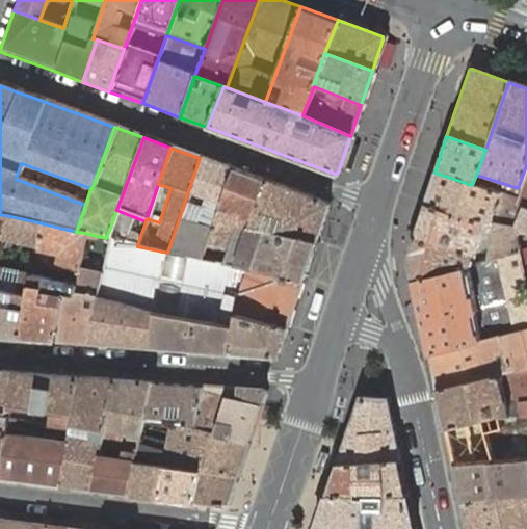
[(232,169),(200,158),(167,253),(177,255),(200,260),(217,205),(219,205),(232,169)]
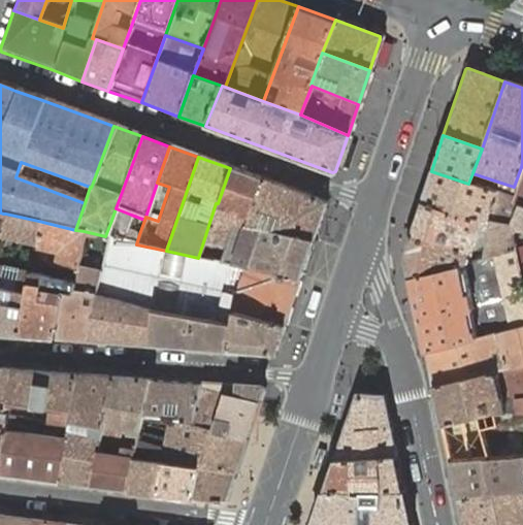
[(522,159),(522,162),(521,167),(514,187),(511,197),(508,204),(516,206),(522,208),(522,159)]
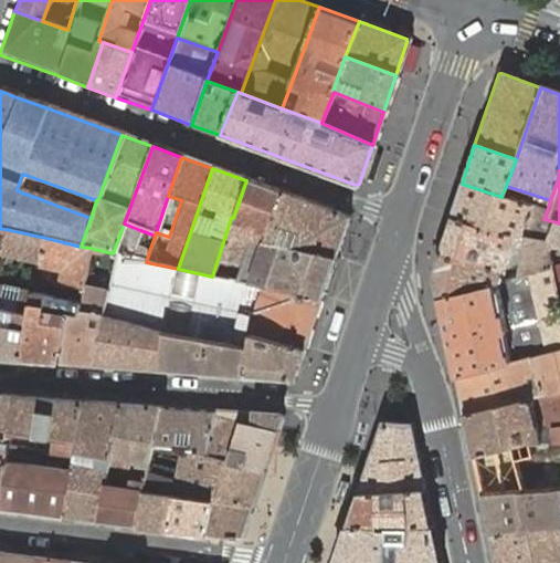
[(278,194),(246,180),(233,218),(231,218),(212,277),(249,284),(261,243),(266,229),(278,194)]
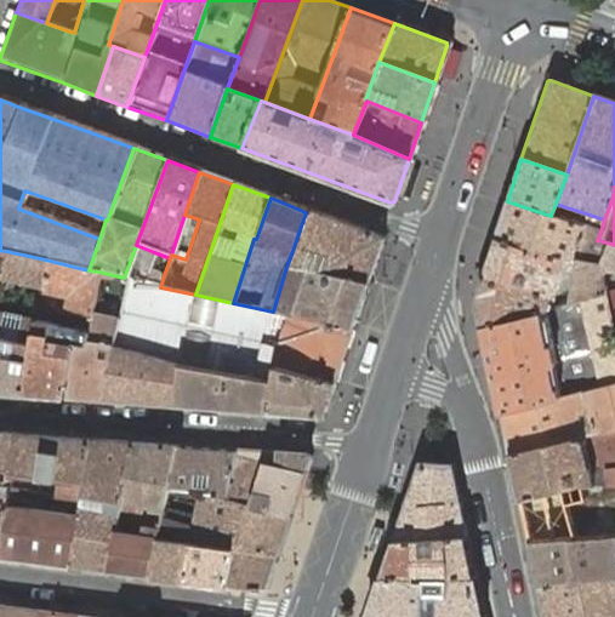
[(569,261),(581,226),(551,216),(507,201),(494,239),(535,253),(563,260),(569,261)]
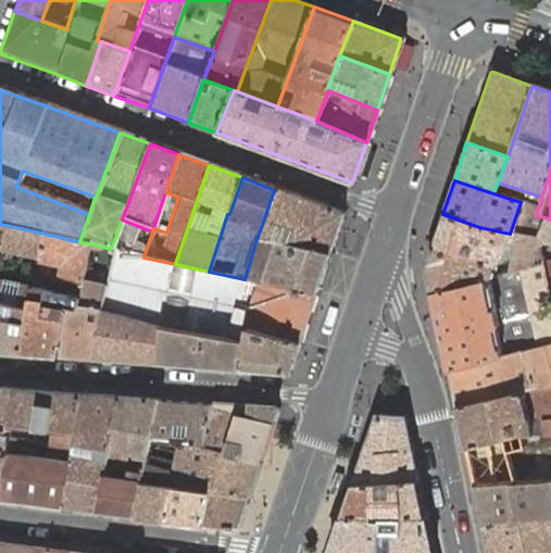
[(521,202),(538,208),(541,197),(498,183),(493,193),(521,202)]
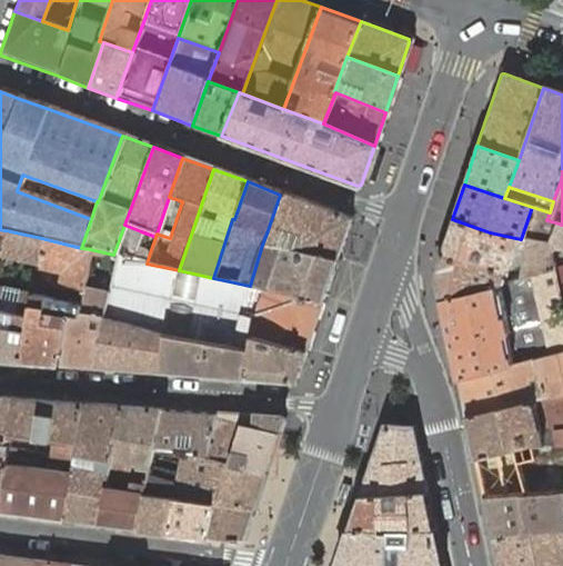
[(347,218),(280,195),(268,230),(262,245),(334,260),(348,221),(347,218)]
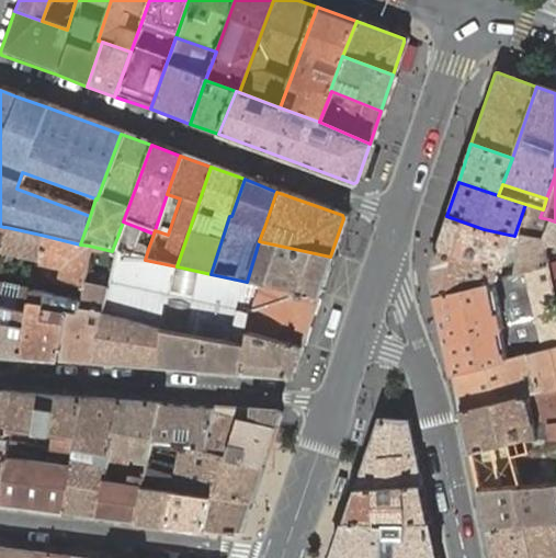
[(494,282),(511,277),(521,274),(545,266),(540,240),(530,238),(518,236),(514,236),(509,235),(484,229),(446,216),(428,273),(433,297),(487,283),(494,282)]
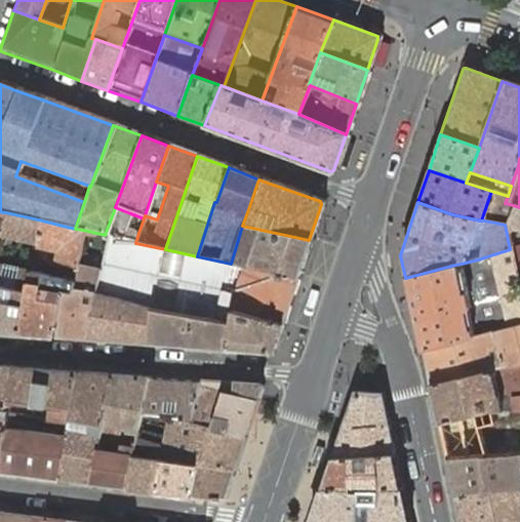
[(505,225),(513,205),(505,203),(495,223),(505,225)]
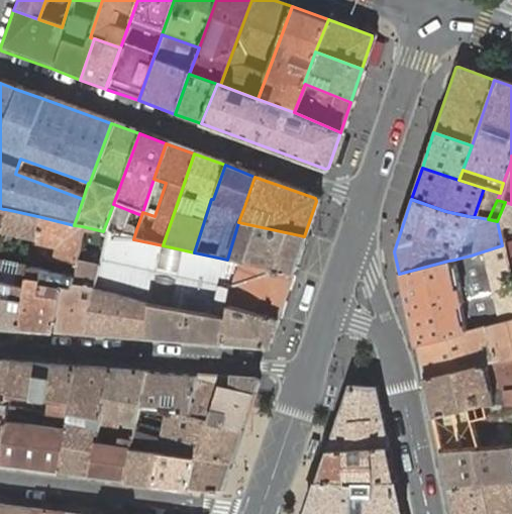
[(511,222),(511,204),(505,202),(497,221),(511,222)]
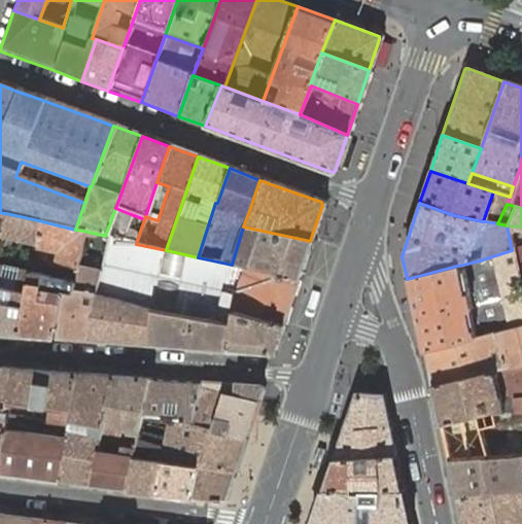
[(126,229),(131,214),(115,208),(110,222),(126,229)]
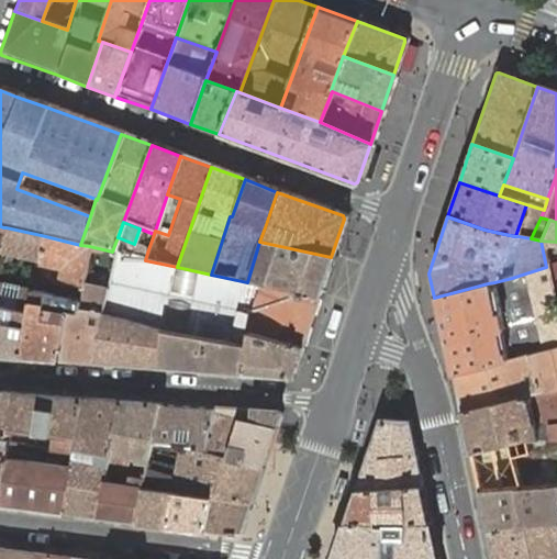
[(6,227),(0,242),(0,256),(36,264),(41,235),(6,227)]
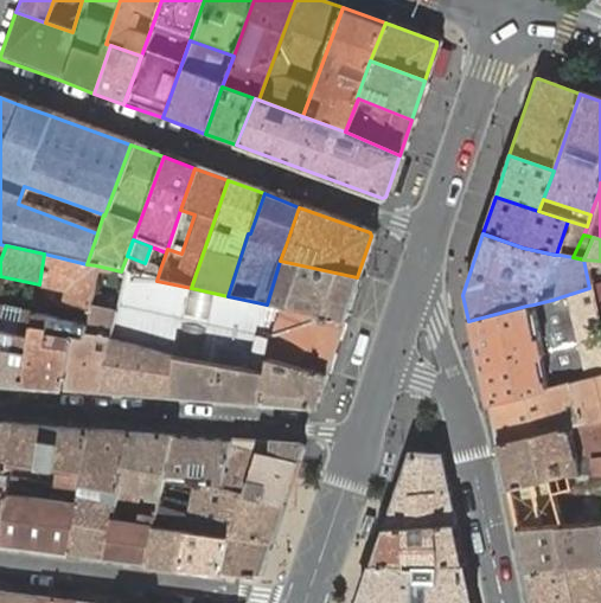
[(87,264),(44,254),(39,284),(68,290),(63,321),(33,315),(29,340),(20,389),(59,391),(69,338),(70,338),(82,340),(88,309),(96,265),(87,264)]
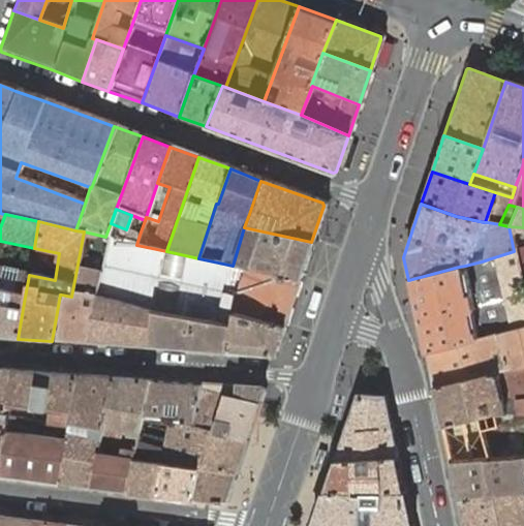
[(109,228),(105,237),(136,245),(140,235),(126,229),(111,223),(109,228)]
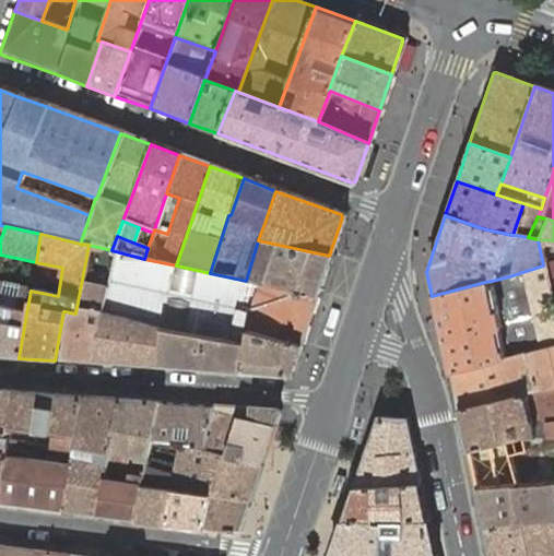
[(258,240),(246,281),(316,296),(329,256),(258,240)]
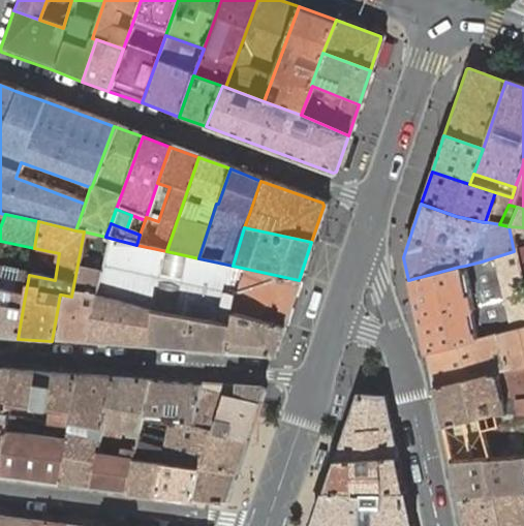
[(136,245),(105,237),(94,298),(153,312),(163,314),(229,327),(232,314),(283,327),(299,280),(233,266),(198,258),(176,253),(166,251),(136,245)]
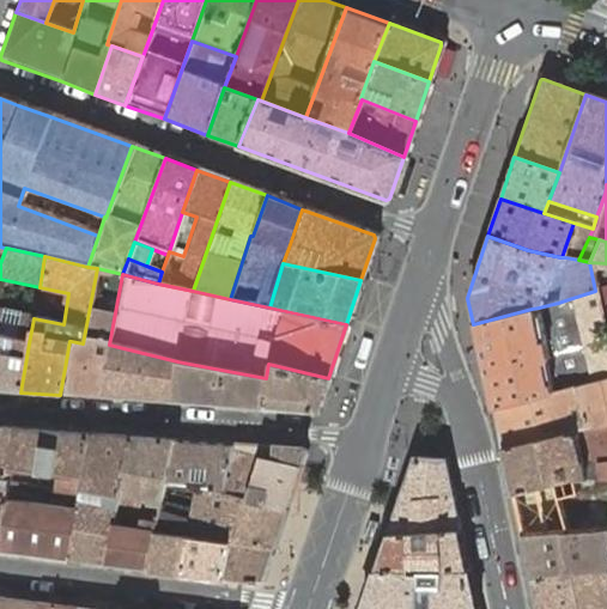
[(569,299),(558,303),(539,308),(532,309),(473,324),(490,410),(550,395),(571,389),(581,387),(588,384),(606,378),(606,341),(604,327),(595,291),(569,299)]
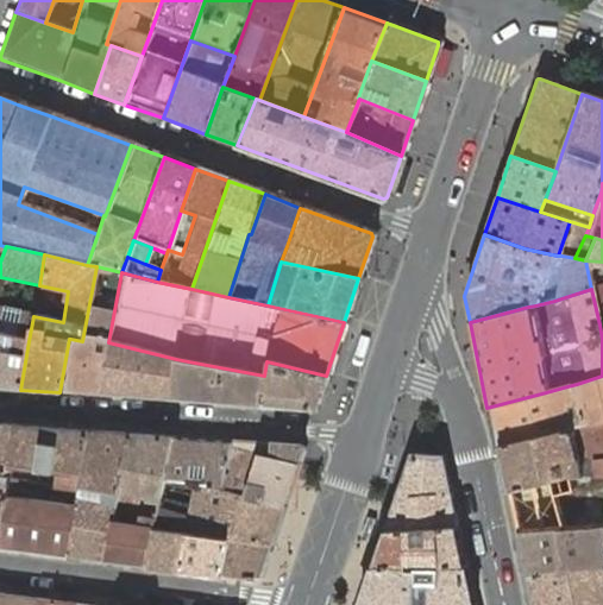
[(0,334),(29,341),(32,317),(0,309),(0,334)]
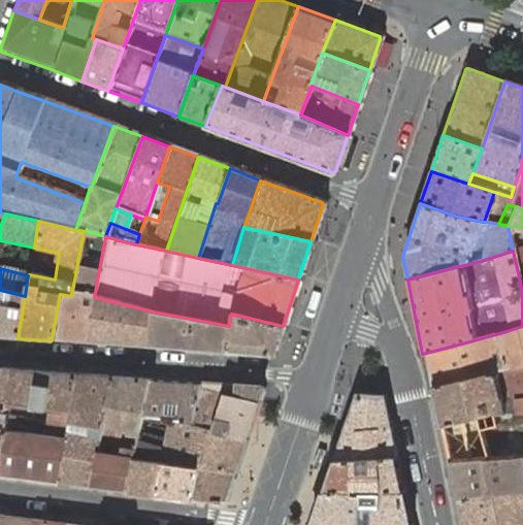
[(61,294),(52,340),(85,342),(94,297),(98,272),(76,269),(71,296),(61,294)]
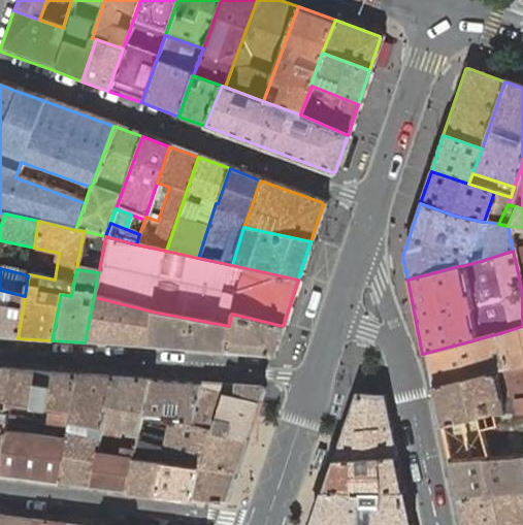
[(25,296),(0,290),(0,336),(18,338),(25,296)]
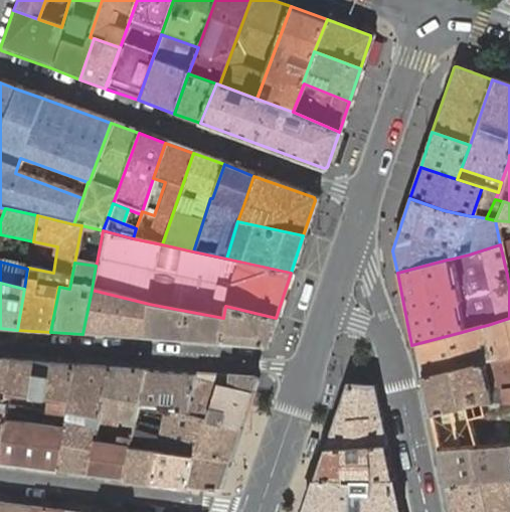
[(92,290),(82,334),(141,338),(149,304),(92,290)]
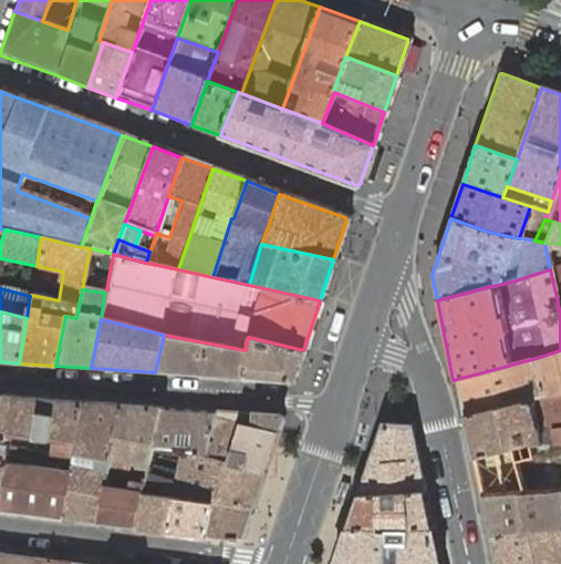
[(175,337),(164,335),(155,372),(241,379),(246,350),(175,337)]
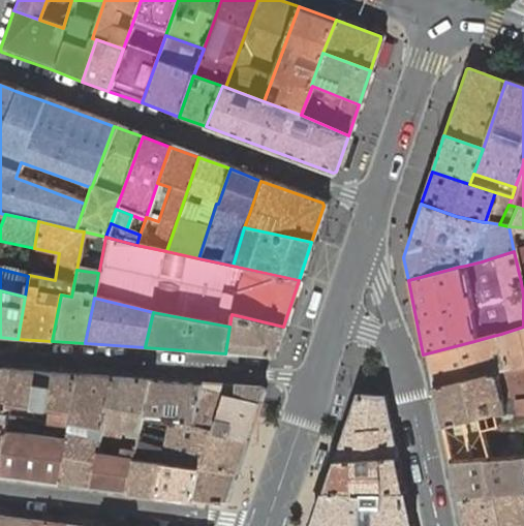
[(273,356),(283,327),(232,314),(229,327),(225,353),(271,357),(273,356)]
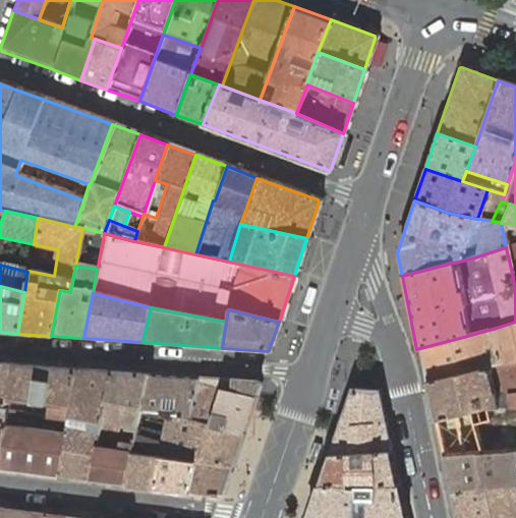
[(515,360),(515,322),(500,327),(494,329),(497,344),(490,346),(485,331),(467,336),(416,349),(424,384),(474,371),(485,368),(515,360)]
